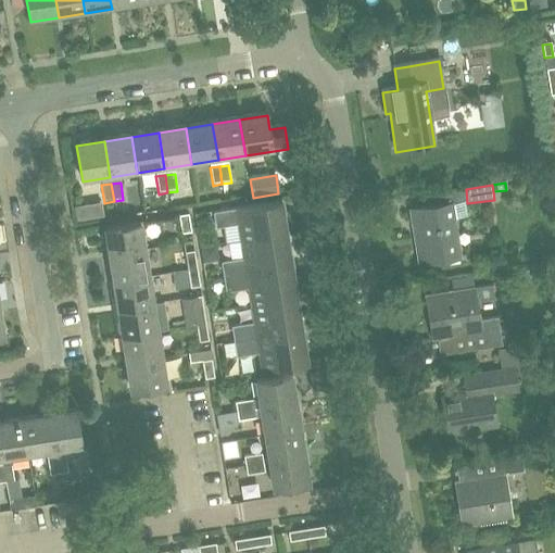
[(237,225),(239,241),(287,234),(281,201),(246,208),(212,213),(215,228),(237,225)]
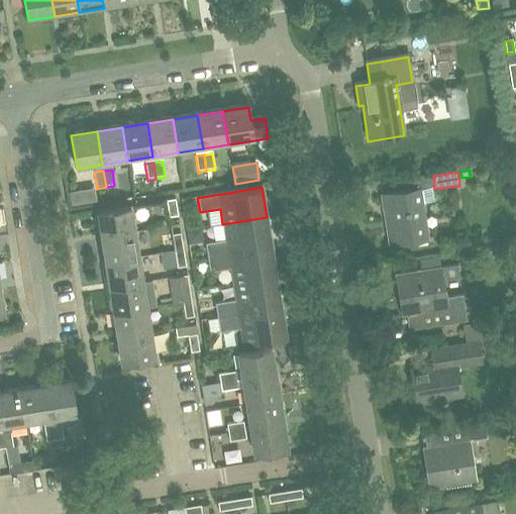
[(433,202),(431,190),(381,197),(388,245),(404,243),(404,247),(425,244),(425,240),(426,239),(420,204),(433,202)]
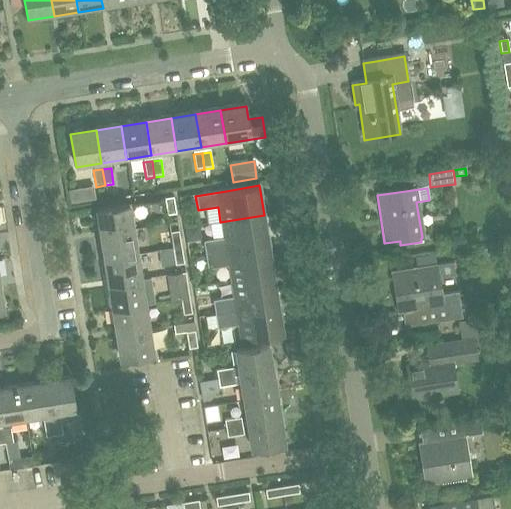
[(67,192),(70,205),(81,203),(79,190),(67,192)]
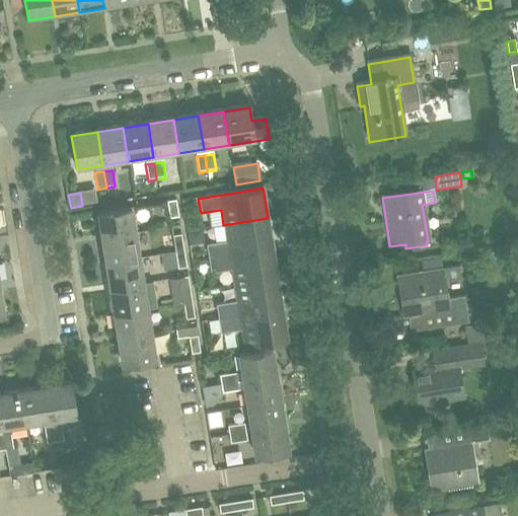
[(178,218),(175,202),(167,203),(169,220),(178,218)]
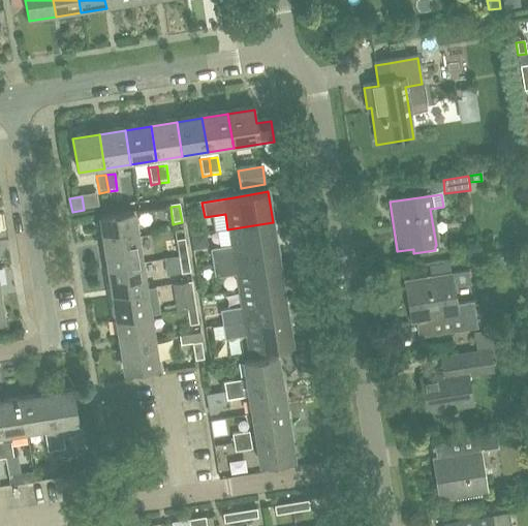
[(99,218),(103,245),(137,240),(133,213),(99,218)]
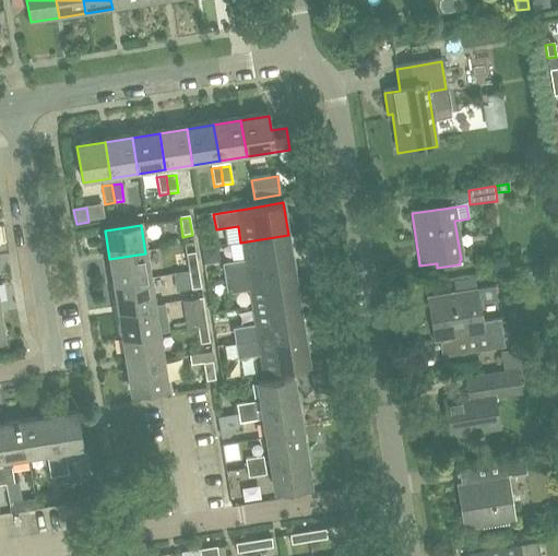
[(293,268),(288,235),(240,243),(244,260),(222,264),(224,280),(293,268)]
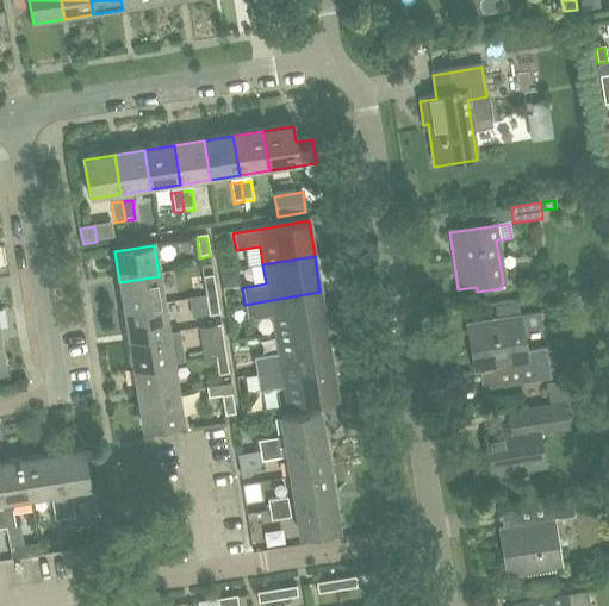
[(119,282),(124,312),(163,306),(159,276),(119,282)]
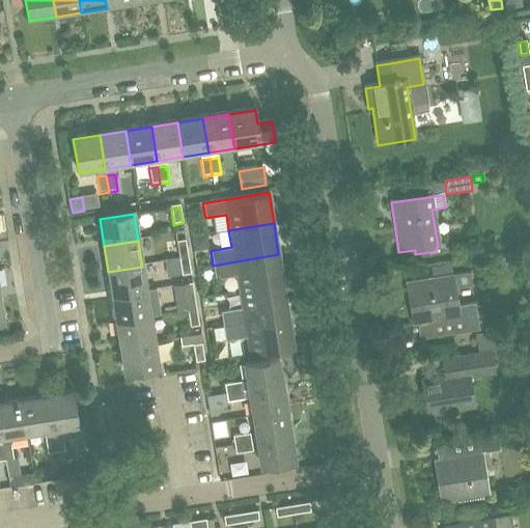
[(188,259),(186,242),(176,244),(179,260),(188,259)]
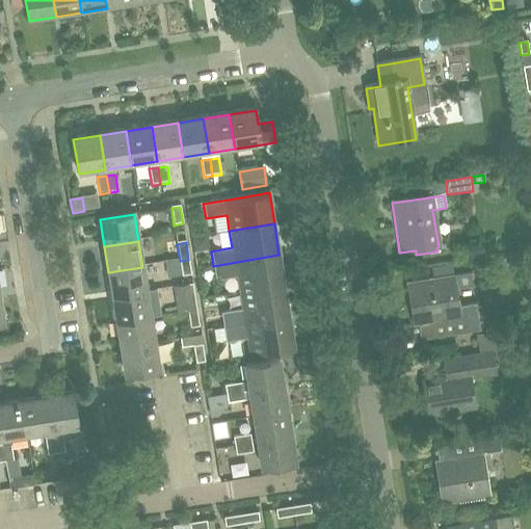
[(284,284),(279,255),(213,266),(215,280),(236,276),(238,291),(284,284)]
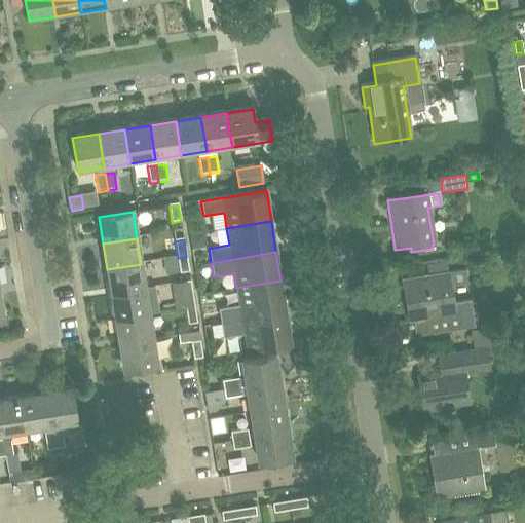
[(189,273),(186,257),(178,258),(180,274),(189,273)]
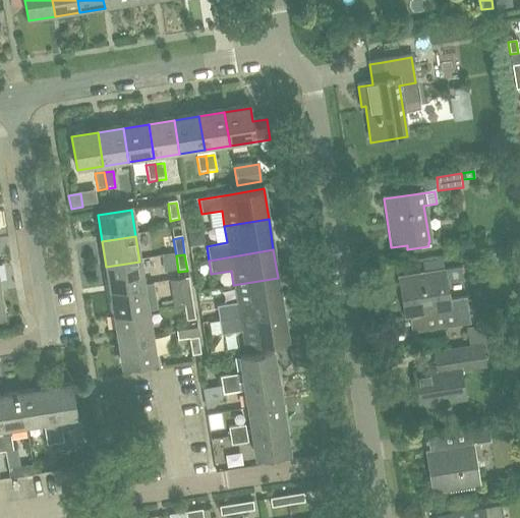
[(106,267),(110,292),(143,286),(139,262),(106,267)]
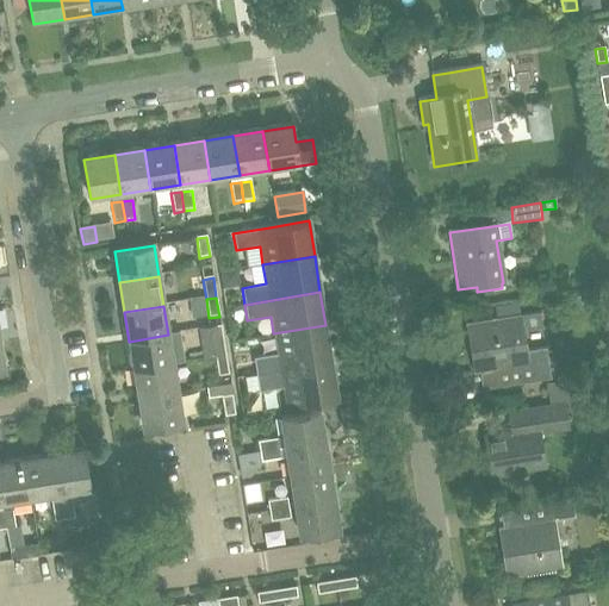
[(496,320),(466,325),(473,375),(479,374),(499,372),(502,388),(551,380),(547,363),(545,349),(527,353),(523,332),(521,317),(520,317),(519,317),(507,319),(496,320)]
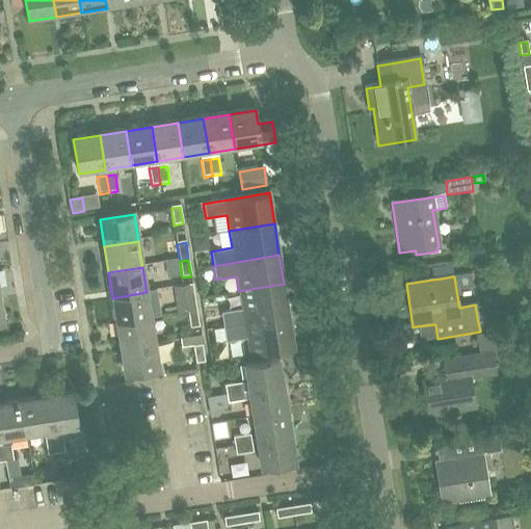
[(289,316),(284,284),(238,291),(241,310),(220,313),(223,326),(289,316)]
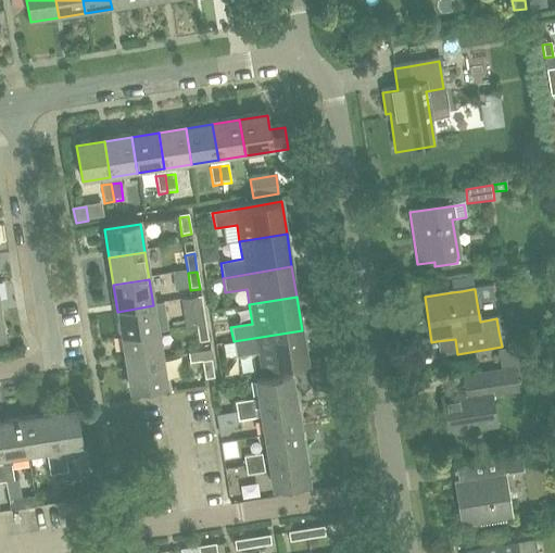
[(117,312),(122,338),(158,332),(153,305),(117,312)]
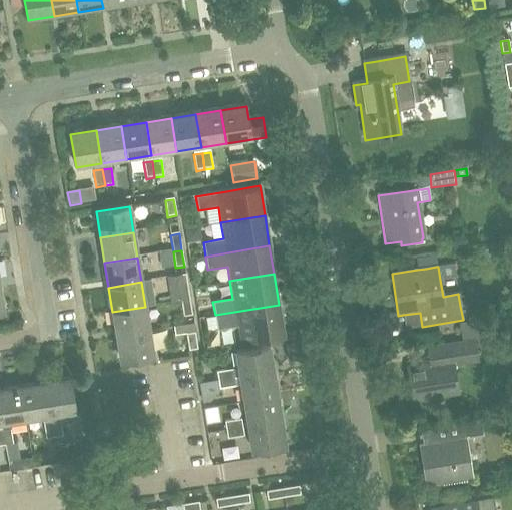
[(189,300),(187,284),(178,285),(181,301),(189,300)]
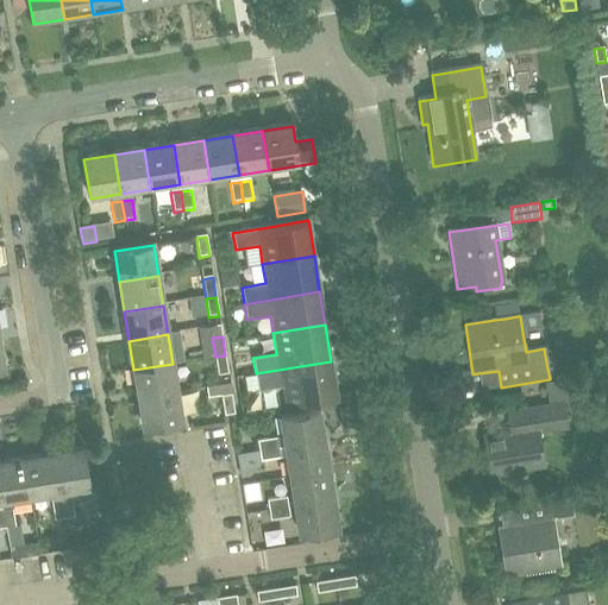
[(229,375),(225,355),(215,357),(218,377),(229,375)]
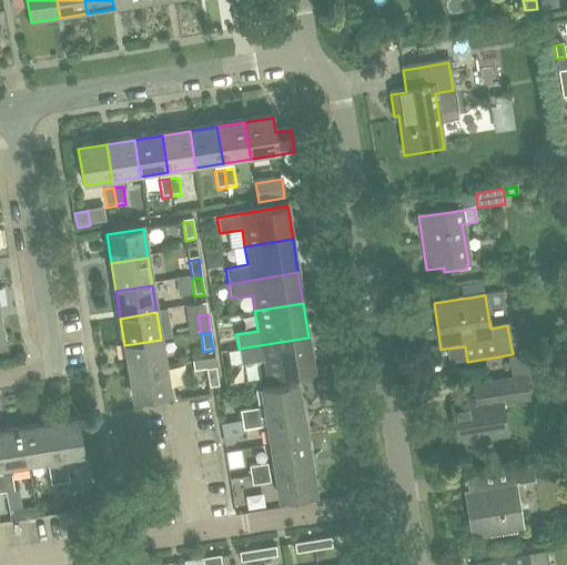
[(241,364),(263,361),(265,381),(314,373),(309,338),(239,349),(241,364)]
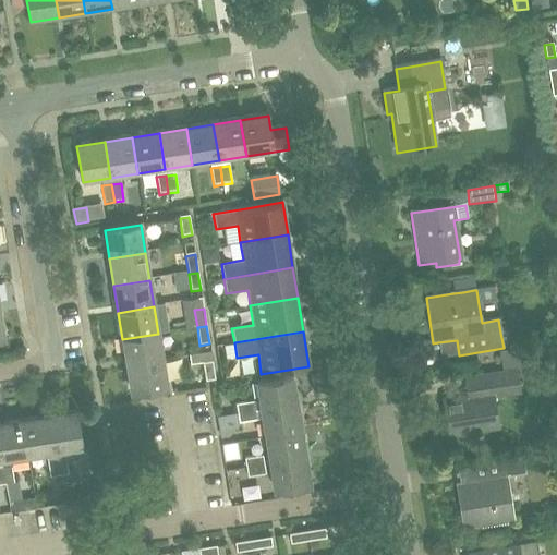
[(122,339),(126,366),(162,361),(158,334),(122,339)]
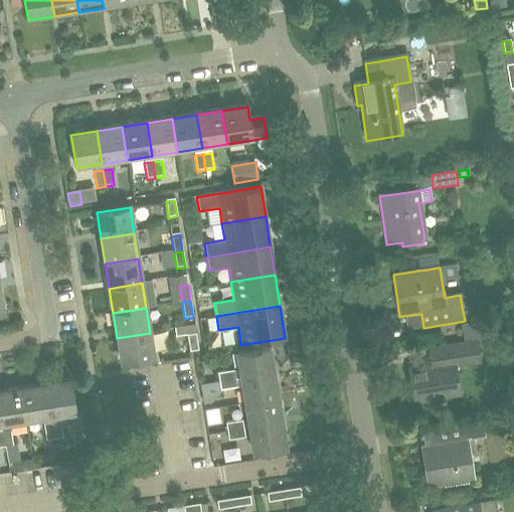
[(474,330),(481,329),(484,329),(481,315),(472,316),(474,330)]
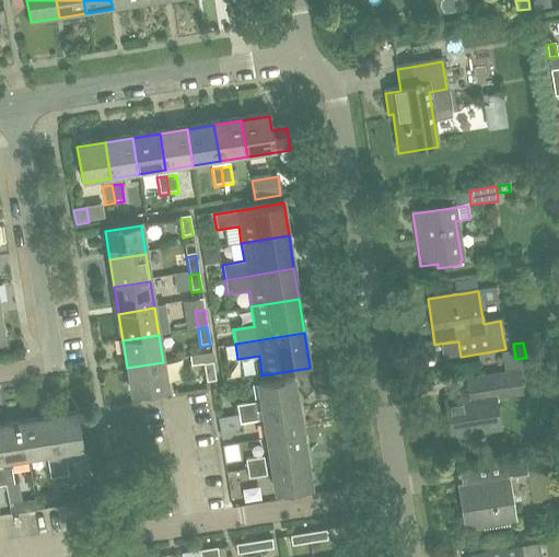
[(512,360),(513,360),(512,351),(501,354),(501,355),(502,361),(512,360)]
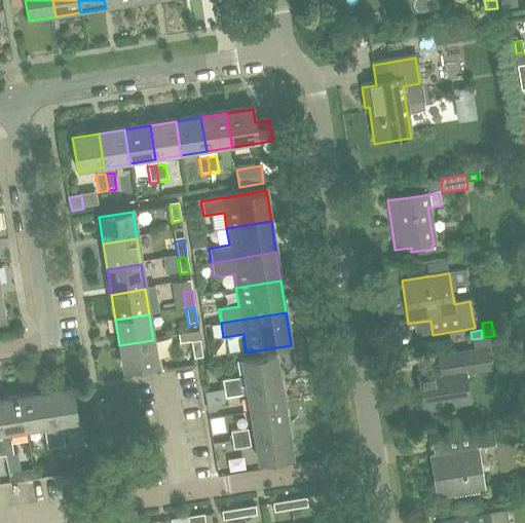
[(465,369),(489,365),(486,349),(493,348),(491,336),(484,337),(482,338),(481,338),(472,339),(474,351),(472,351),(450,356),(452,371),(440,373),(416,377),(422,412),(472,404),(466,376),(465,369)]
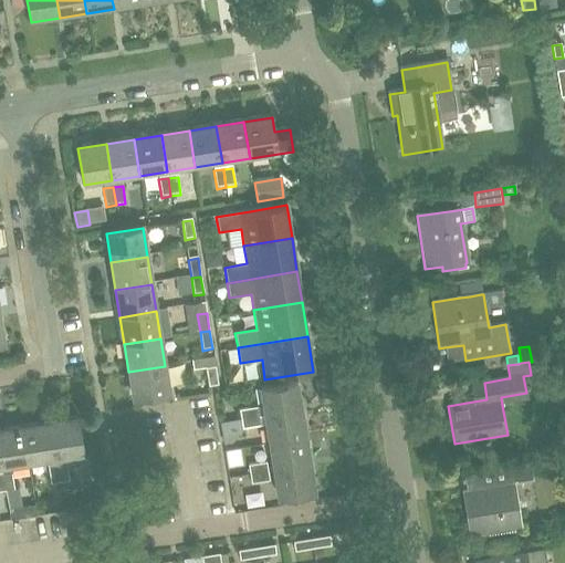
[(128,372),(133,400),(169,395),(165,366),(128,372)]
